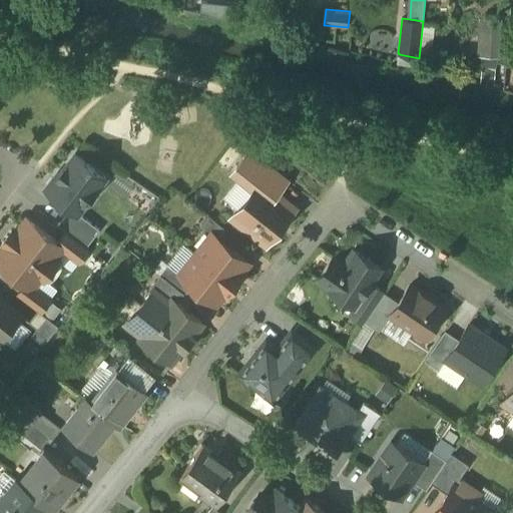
[(436,22),(423,21),(419,58),(433,61),(436,22)]
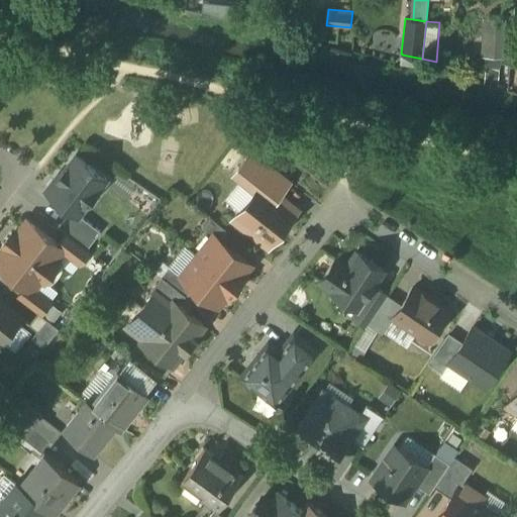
[(293,182),(250,148),(231,174),(253,192),(264,179),(283,194),(291,184),(293,182)]
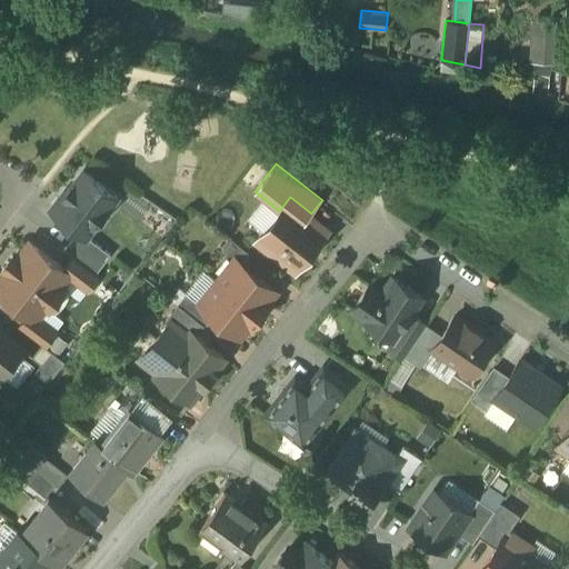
[(118,197),(85,171),(67,195),(66,192),(52,210),(79,231),(87,237),(88,237),(118,197)]
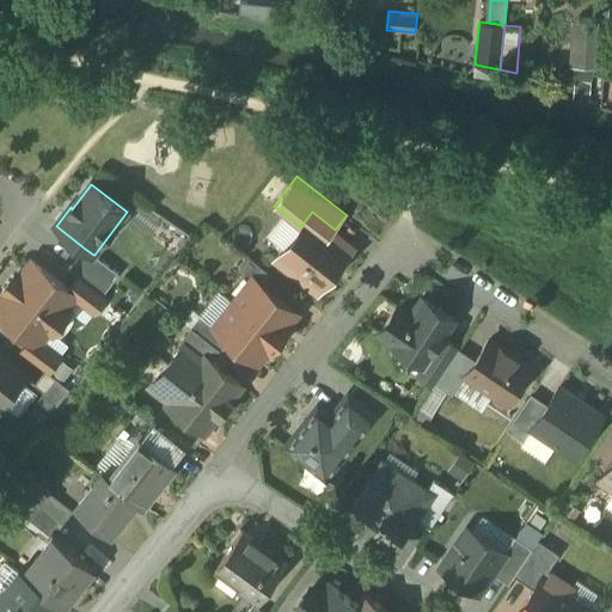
[(300,227),(271,261),(317,298),(356,248),(335,230),(312,212),(300,227)]
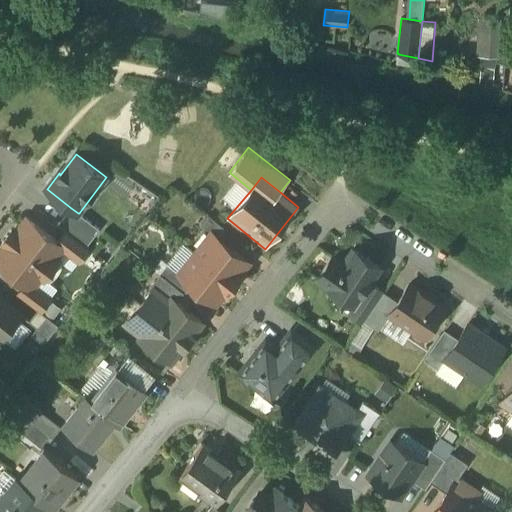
[(78,213),(71,208),(59,224),(67,231),(87,246),(100,229),(79,213),(78,213)]
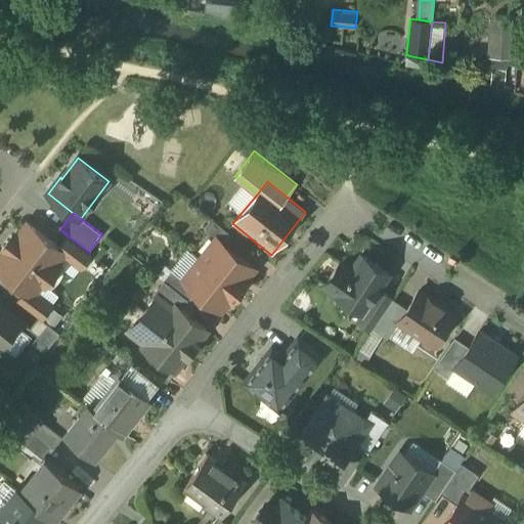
[(222,226),(214,220),(206,229),(214,236),(222,226)]
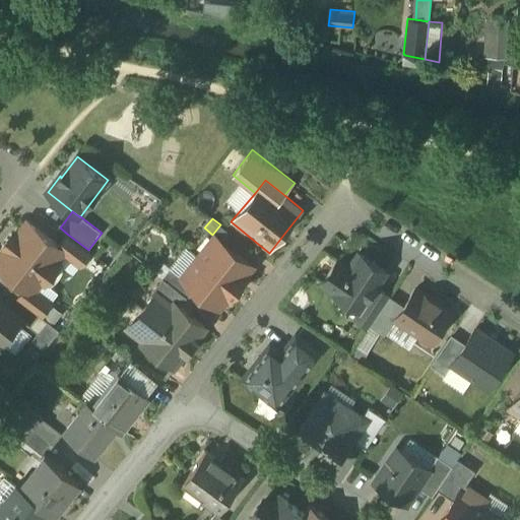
[(59,246),(27,221),(16,236),(14,234),(9,240),(52,273),(60,264),(57,262),(64,253),(66,251),(59,246)]
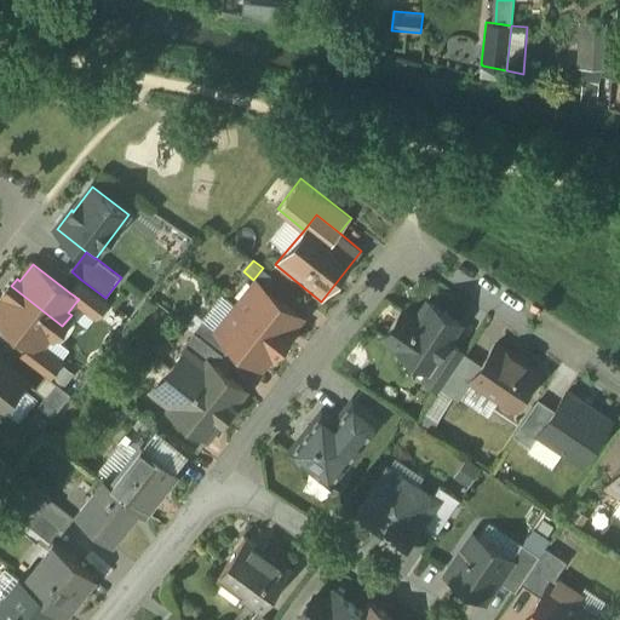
[(283,285),(263,268),(253,280),(258,282),(274,296),(283,285)]
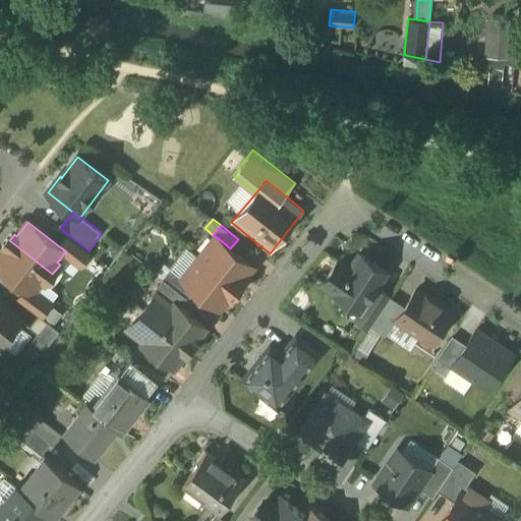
[(89,250),(68,235),(59,246),(66,251),(64,253),(80,266),(91,252),(89,250)]
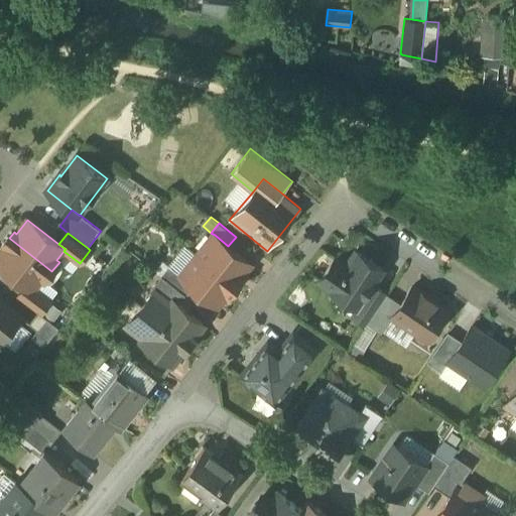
[(228,246),(215,235),(199,256),(236,286),(245,276),(243,274),(251,264),(228,246)]
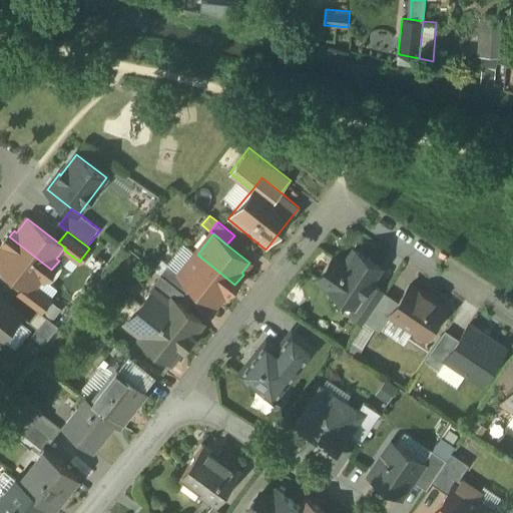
[(51,270),(9,236),(4,242),(6,244),(0,252),(0,263),(27,284),(33,289),(35,287),(42,278),(44,280),(51,270)]
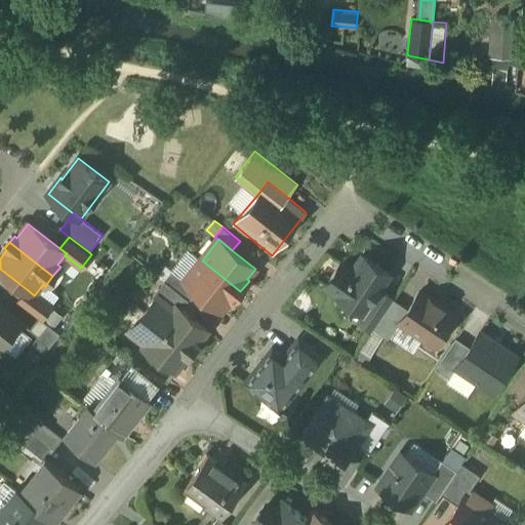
[(390,274),(363,256),(354,271),(341,264),(326,286),(338,294),(337,296),(363,313),(364,314),(379,290),(390,274)]
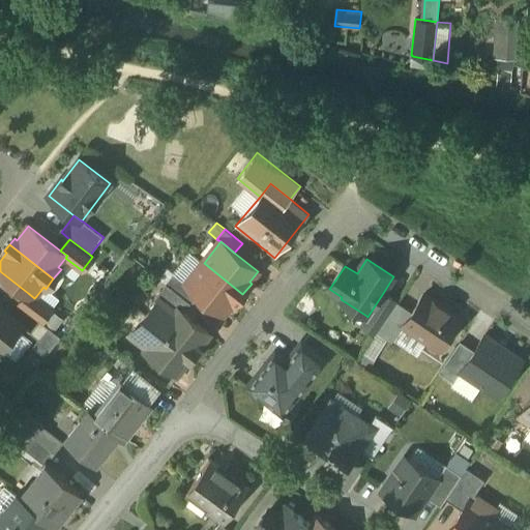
[(242,294),(204,263),(186,284),(224,314),(232,303),(234,304),(242,294)]
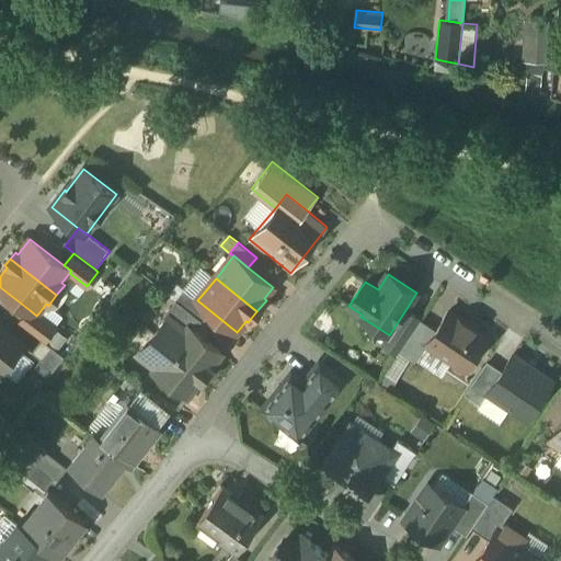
[(184,290),(176,300),(185,308),(194,297),(184,290)]
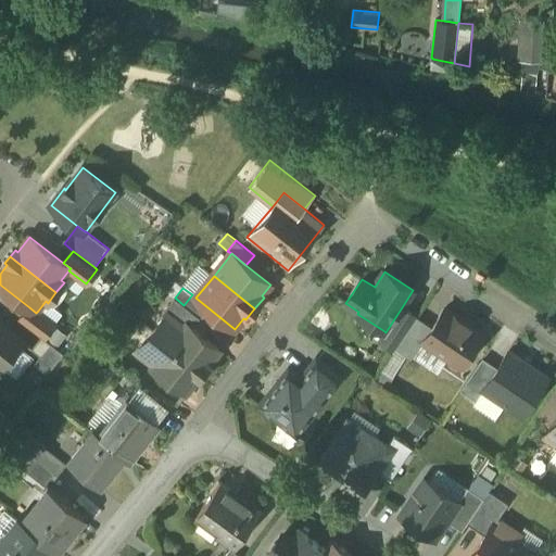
[(194,298),(192,294),(184,305),(200,318),(202,319),(211,310),(196,298),(194,298)]
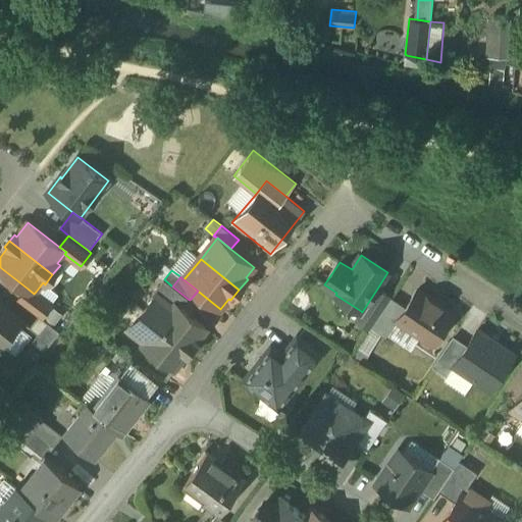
[(172,286),(164,279),(152,294),(155,297),(156,296),(173,309),(176,305),(180,308),(188,299),(172,286)]
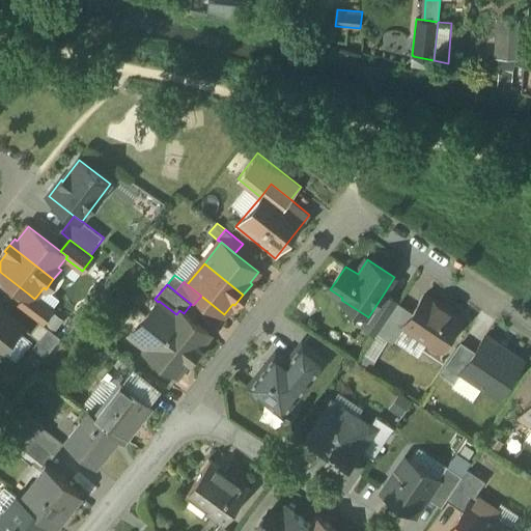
[(53,309),(36,297),(34,299),(28,294),(19,305),(40,322),(43,323),(53,309)]
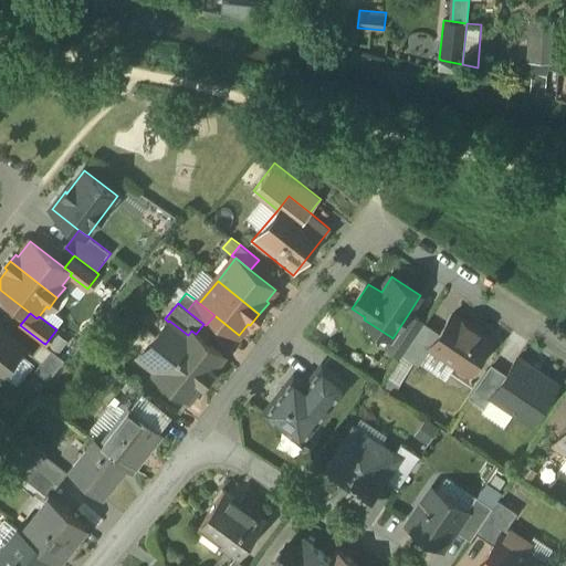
[(409,313),(392,338),(391,337),(386,345),(402,356),(423,323),(409,313)]
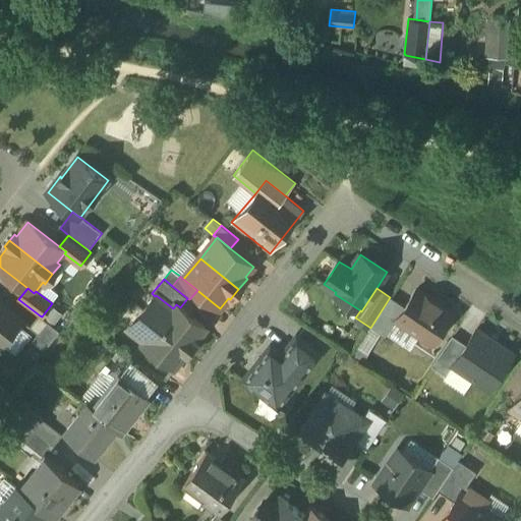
[(453,313),(417,290),(405,307),(397,321),(432,344),(453,313)]
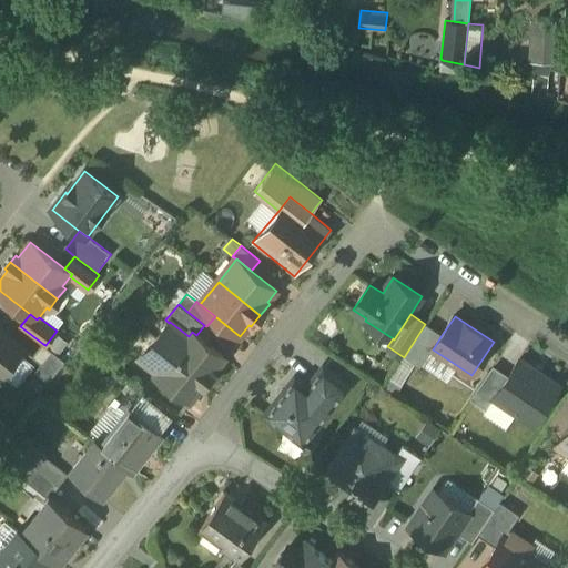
[(189,336),(170,322),(169,323),(141,358),(160,373),(156,376),(174,392),(175,392),(176,391),(191,402),(192,402),(191,399),(202,385),(203,386),(214,373),(212,372),(224,357),(196,335),(192,332),(189,336)]
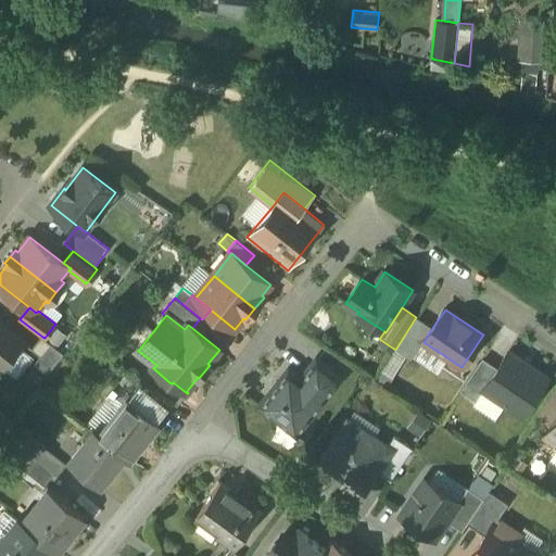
[(432,328),(416,317),(395,350),(412,361),(424,342),(432,328)]
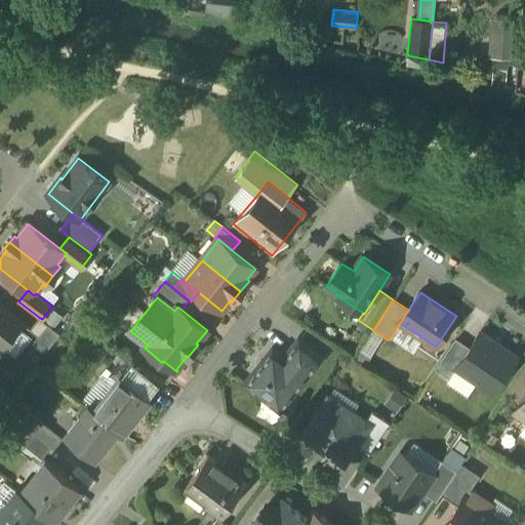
[(0,305),(0,347),(2,349),(23,323),(0,305)]
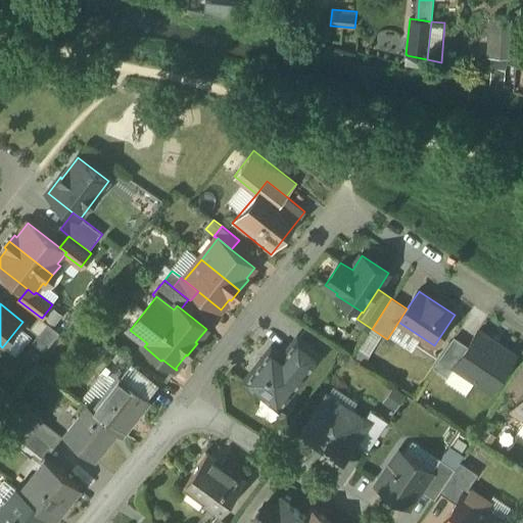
[(42,318),(40,317),(30,329),(39,336),(49,324),(42,318)]
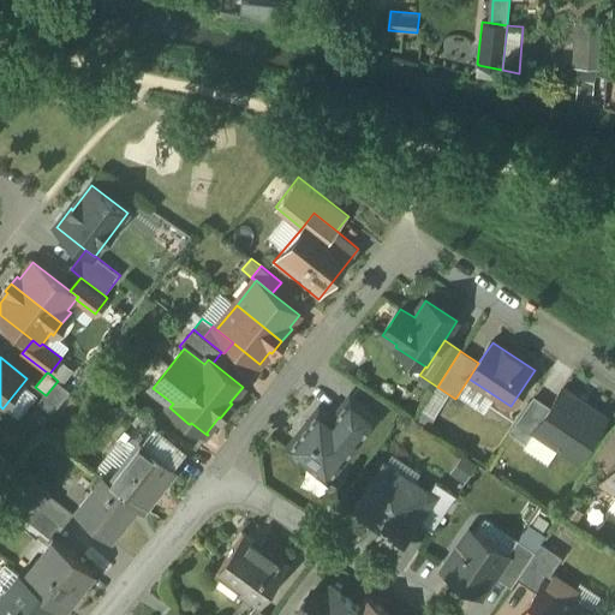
[(551,408),(535,431),(578,460),(605,418),(563,389),(551,408)]
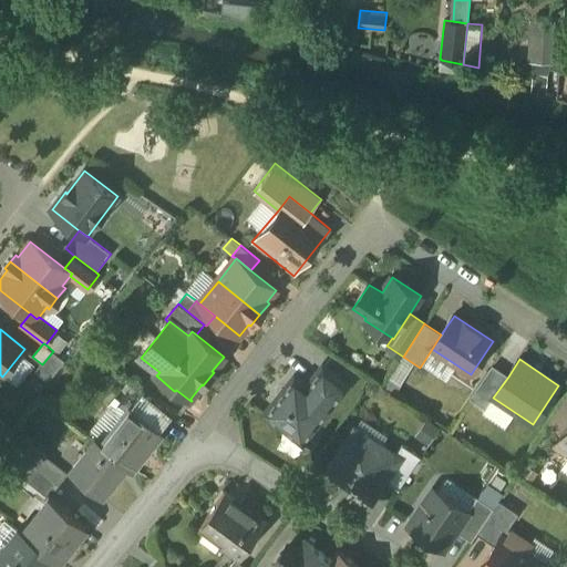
[(307,387),(295,378),(266,414),(302,443),(348,385),(323,366),(307,387)]
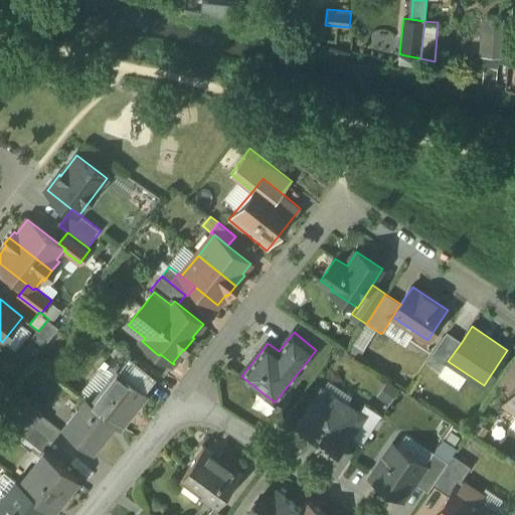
[(448,332),(427,362),(441,372),(448,361),(462,342),(448,332)]
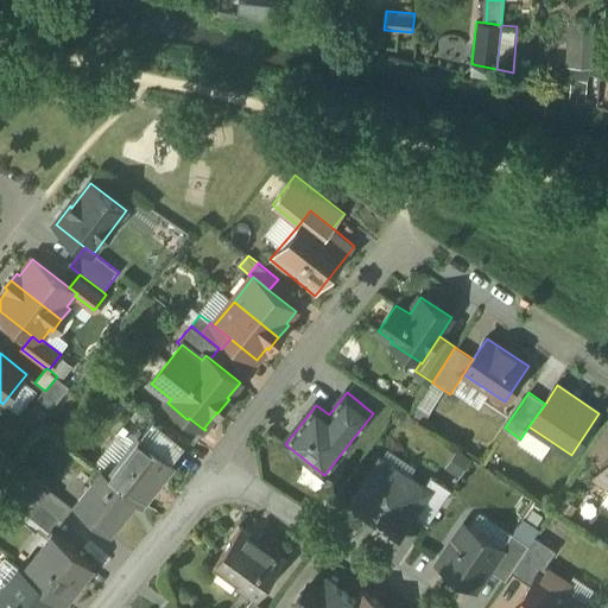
[(431,410),(422,404),(413,416),(424,422),(431,410)]
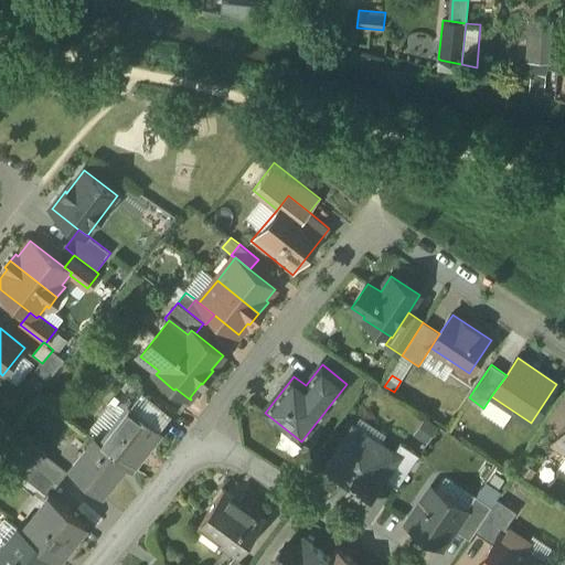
[(173,390),(163,381),(155,393),(166,400),(173,390)]
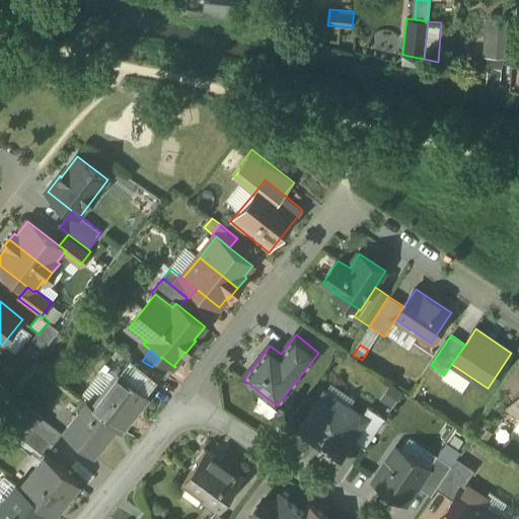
[(142,361),(132,355),(120,370),(148,393),(163,374),(152,367),(142,361)]
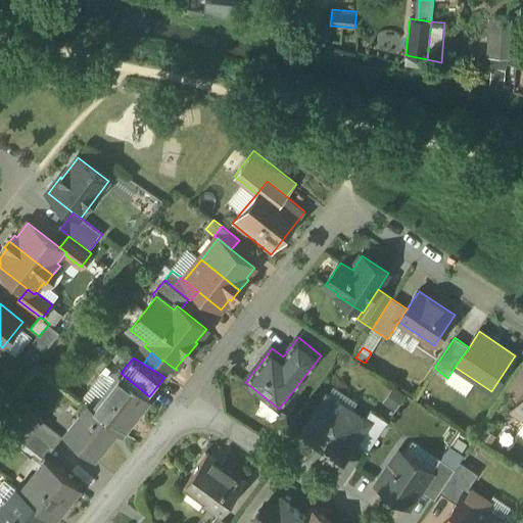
[(121,373),(93,408),(119,427),(123,431),(149,397),(149,396),(121,373)]
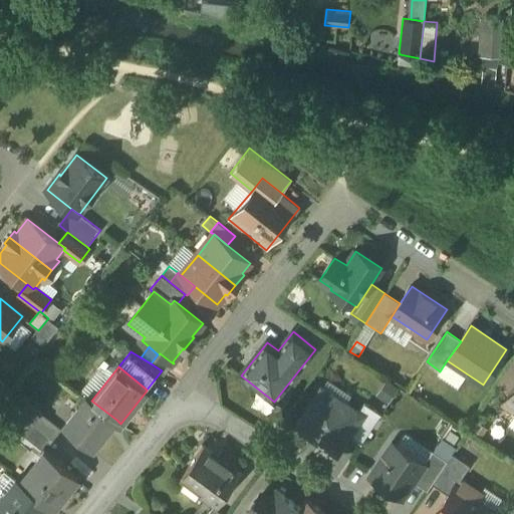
[(513,389),(513,377),(506,372),(499,384),(512,393),(513,389)]
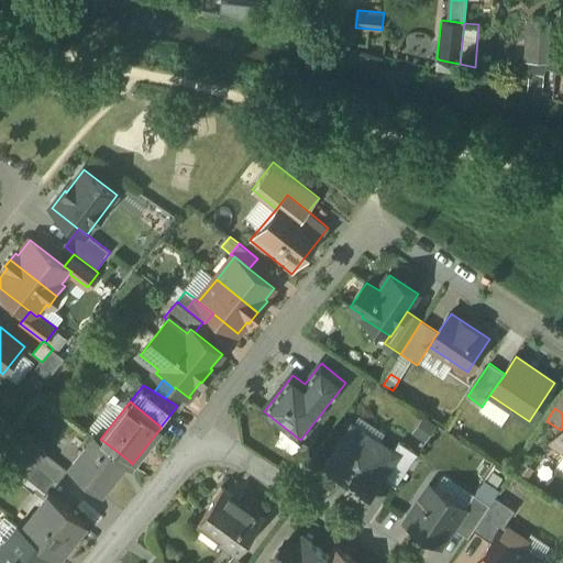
[(0,415),(0,434),(2,438),(12,426),(0,415)]
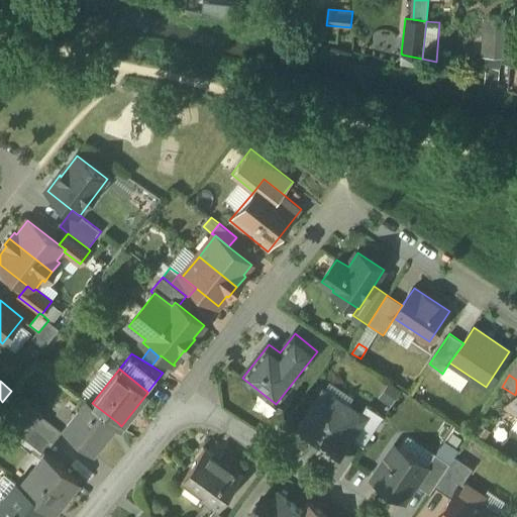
[(400,392),(390,385),(381,398),(391,404),(400,392)]
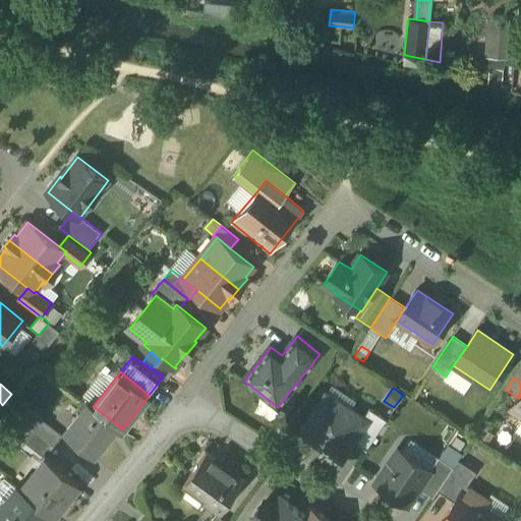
[(363,418),(327,394),(300,433),(342,460),(354,442),(367,421),(363,418)]
